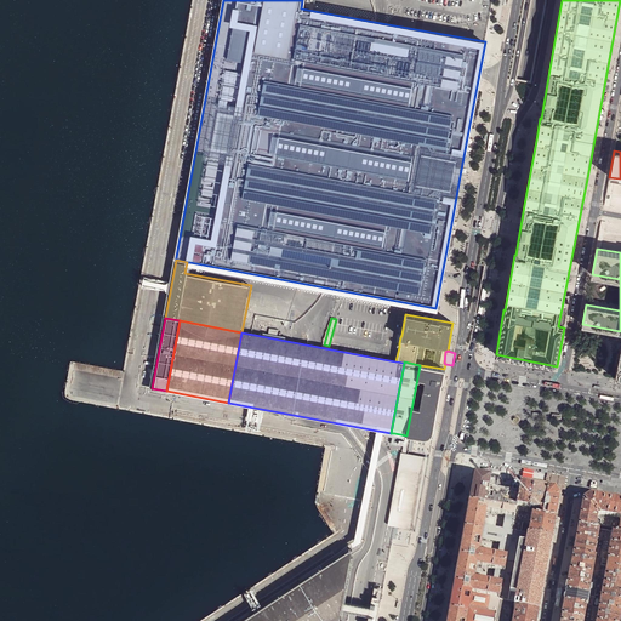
[(406,436),(410,437),(414,438),(415,437),(422,438),(426,438),(429,437),(432,434),(433,432),(442,383),(443,383),(445,370),(444,369),(420,365),(406,436)]
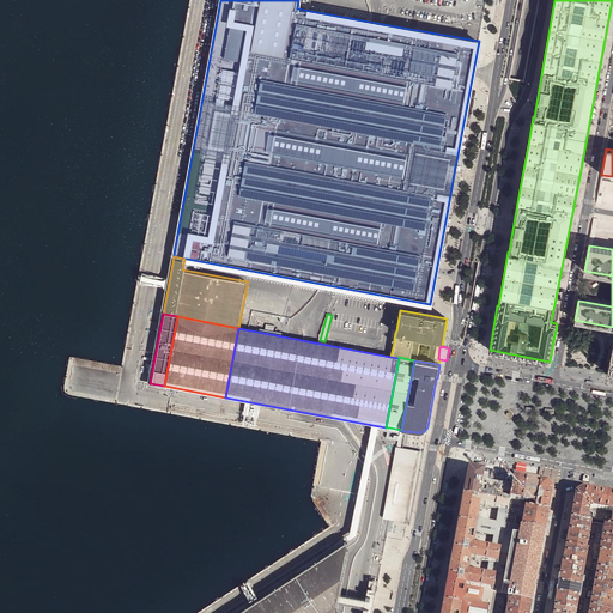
[(228,612),(235,612),(246,606),(255,600),(307,566),(315,560),(347,539),(360,532),(375,450),(380,426),(372,425),(369,444),(354,530),(228,612)]
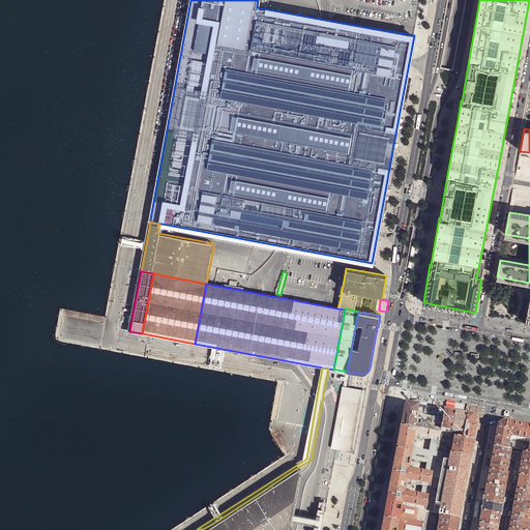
[(359,422),(360,416),(365,390),(348,386),(350,373),(347,372),(345,386),(343,386),(343,390),(354,392),(354,390),(360,391),(359,394),(361,394),(353,439),(351,439),(350,442),(345,441),(346,438),(340,437),(339,444),(334,443),(335,436),(333,436),(331,447),(337,448),(354,451),(359,422)]
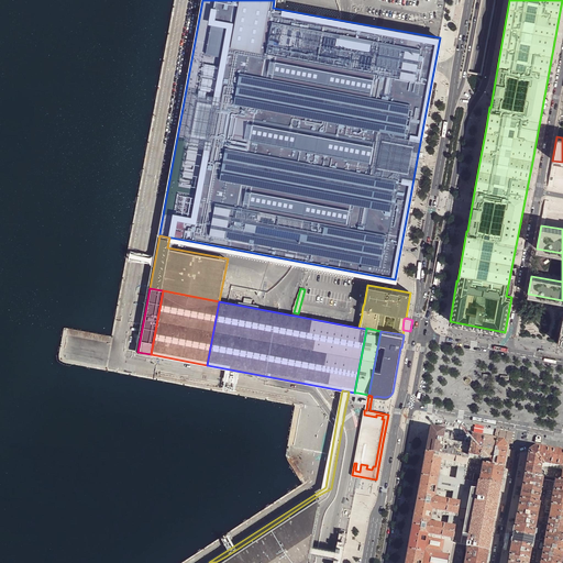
[(364,415),(354,463),(356,463),(355,471),(360,472),(361,464),(367,465),(366,468),(372,470),(373,466),(375,466),(384,419),(382,419),(383,416),(376,415),(376,417),(364,415)]
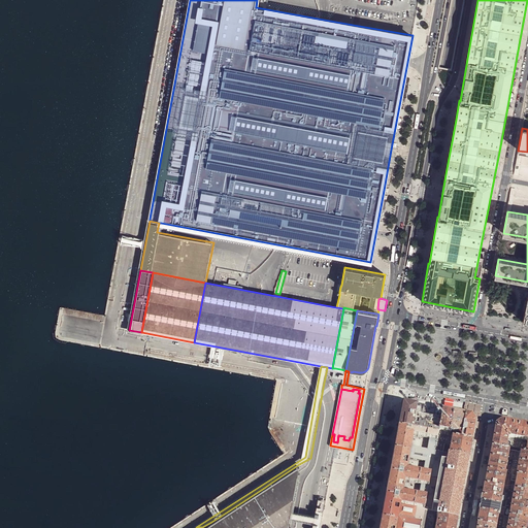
[(403,403),(399,427),(413,430),(418,405),(403,403)]
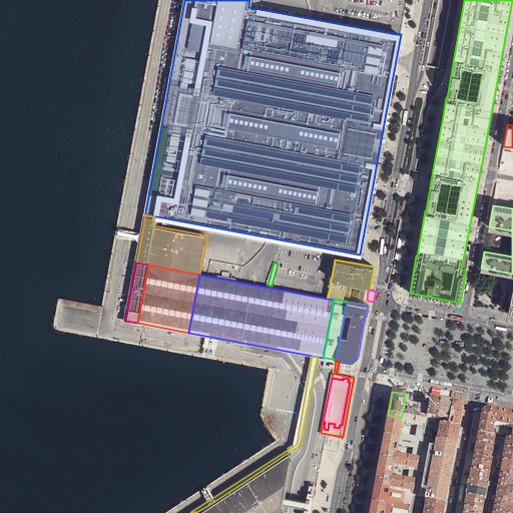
[(427,398),(426,407),(423,406),(424,397),(418,396),(406,394),(401,418),(426,422),(430,398),(427,398)]
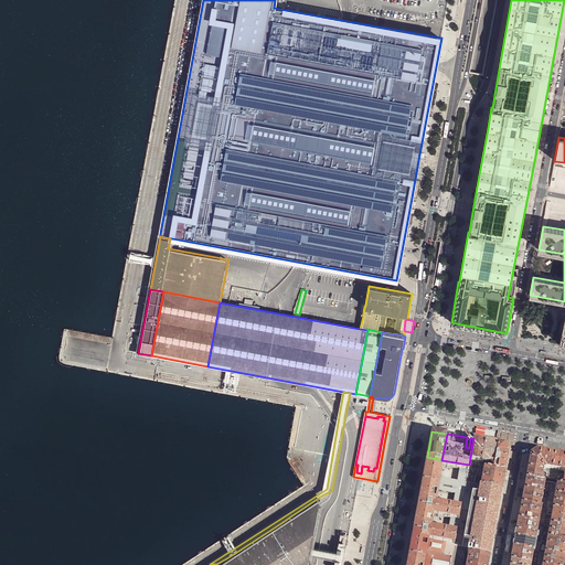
[(481,467),(486,441),(480,439),(473,438),(469,465),(481,467)]
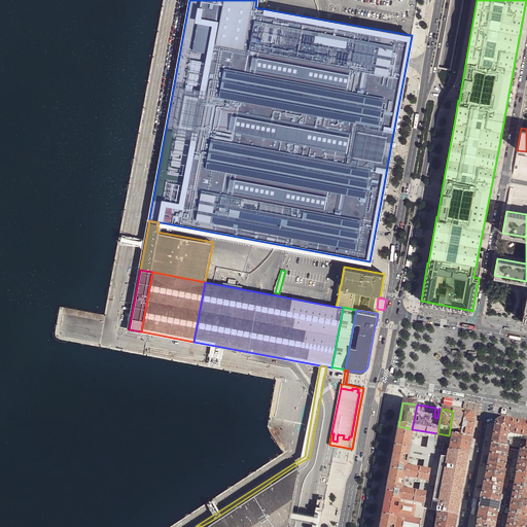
[(453,412),(449,435),(460,437),(465,414),(459,413),(453,412)]
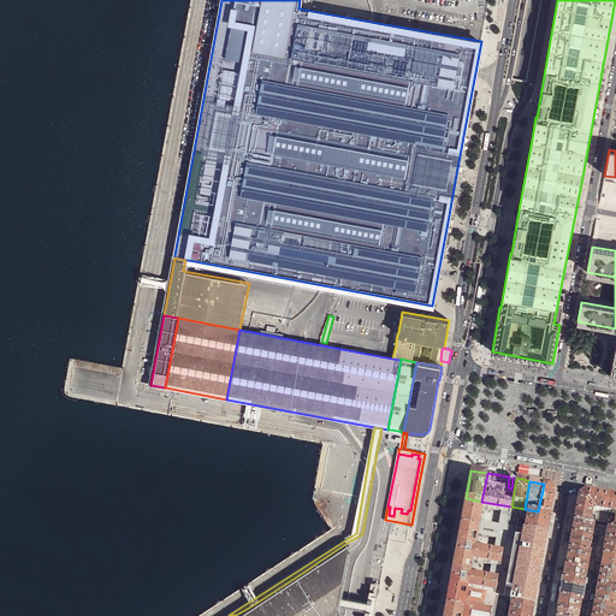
[(551,485),(544,484),(538,511),(552,514),(554,507),(556,492),(551,485)]
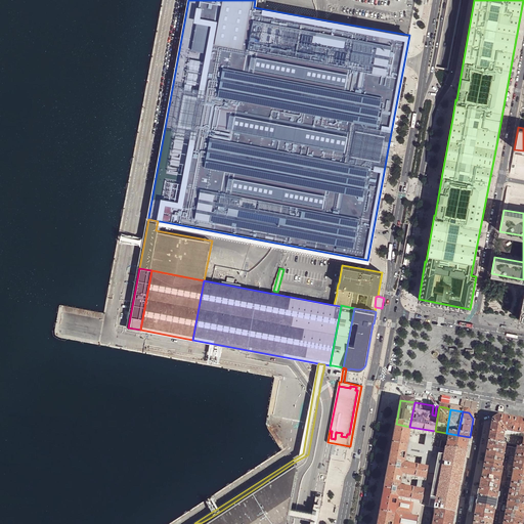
[(490,435),(488,444),(503,446),(505,436),(507,434),(522,437),(523,439),(522,450),(523,449),(523,422),(520,422),(518,421),(515,421),(498,418),(492,422),(490,435)]
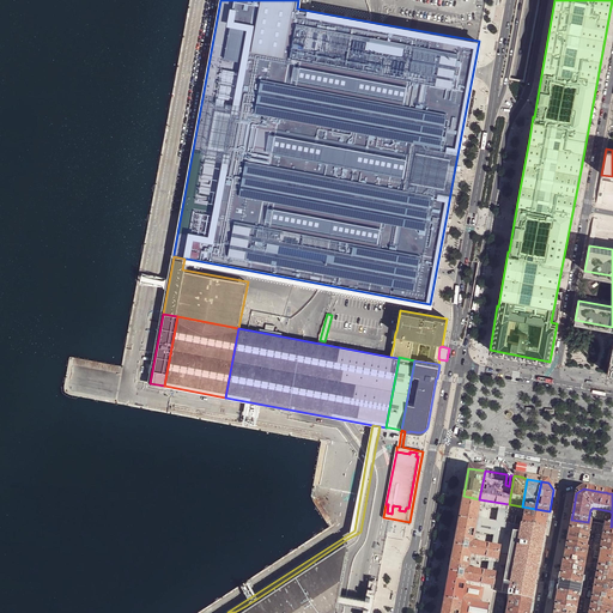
[(504,528),(505,525),(509,504),(479,499),(463,496),(461,510),(459,522),(504,532),(504,528)]
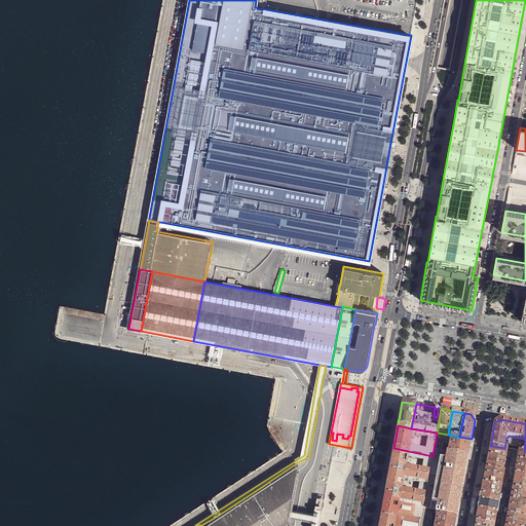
[(443,443),(449,444),(448,452),(467,455),(470,446),(472,439),(459,437),(448,435),(437,433),(434,450),(442,451),(443,443)]
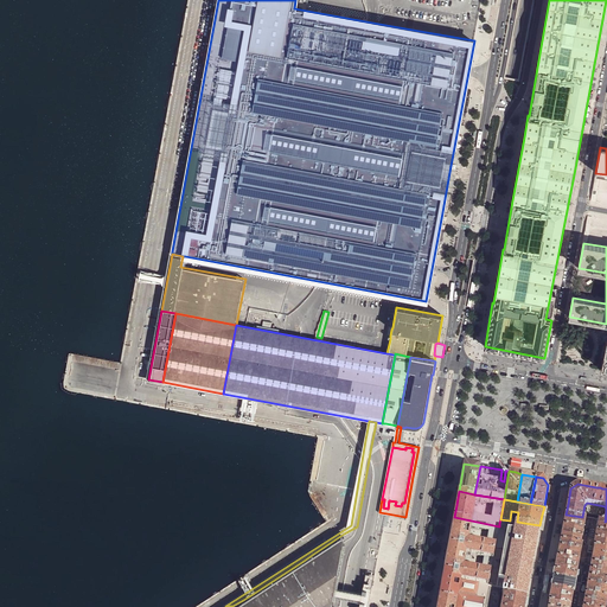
[(582,517),(586,518),(593,519),(599,521),(605,522),(606,509),(605,506),(587,503),(585,505),(582,517)]
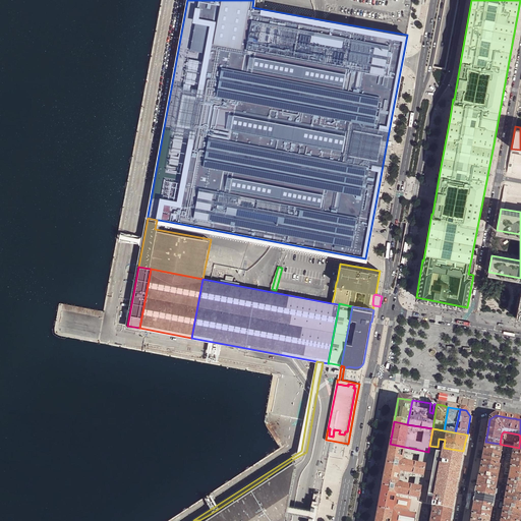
[(501,454),(503,445),(500,444),(485,442),(484,447),(483,451),(501,454)]
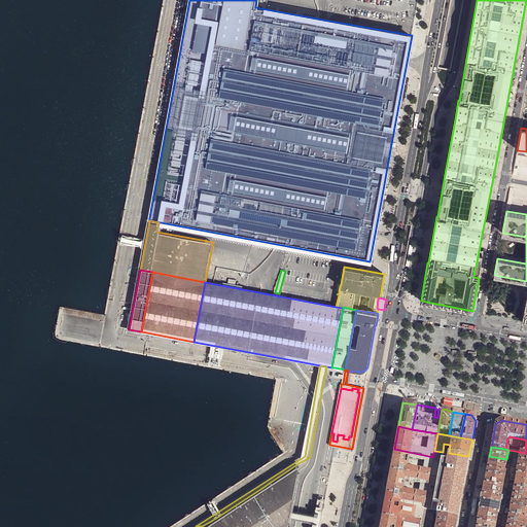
[(391,461),(389,472),(428,480),(433,457),(394,449),(391,461)]
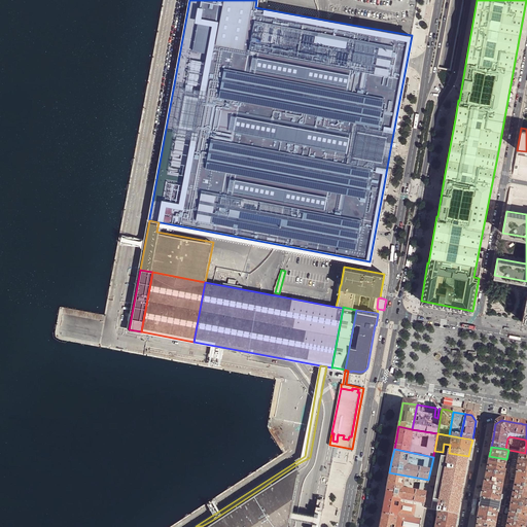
[(424,502),(423,508),(434,511),(433,515),(458,519),(458,517),(461,501),(462,492),(463,490),(467,468),(467,466),(468,460),(468,457),(468,456),(449,453),(443,452),(434,451),(433,454),(433,457),(428,480),(428,482),(424,502)]
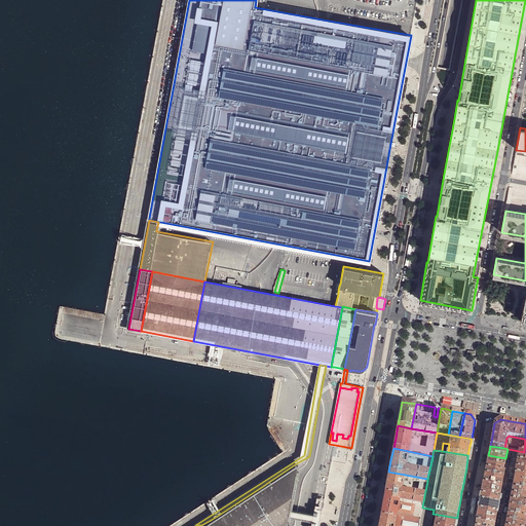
[(525,451),(524,452),(519,451),(514,450),(512,459),(517,460),(525,461),(525,451)]
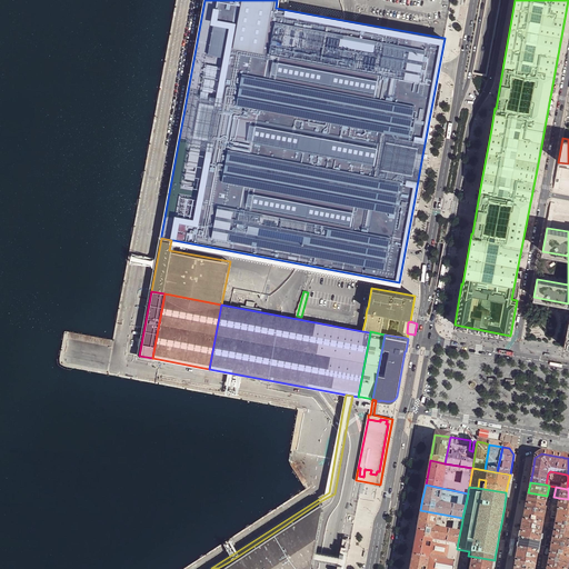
[(526,507),(545,510),(547,496),(528,492),(527,501),(526,507)]
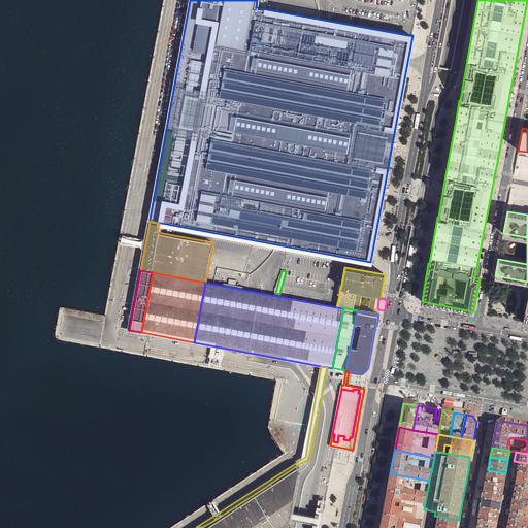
[(514,461),(510,474),(512,474),(517,475),(519,462),(514,461)]
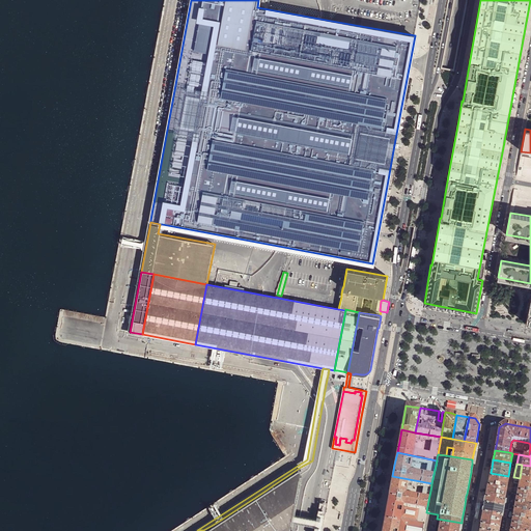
[(530,466),(522,465),(520,478),(521,478),(530,480),(530,466)]
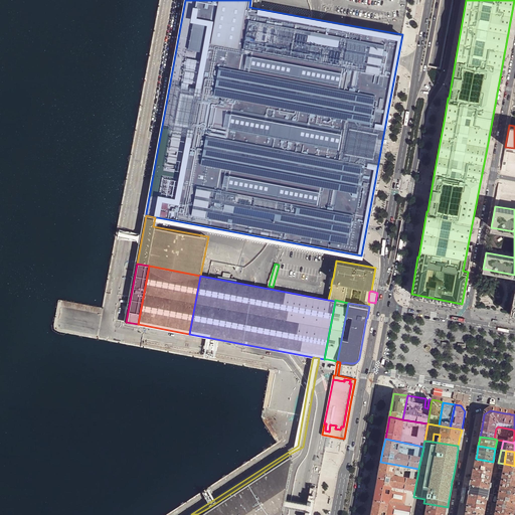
[(279,514),(281,514),(283,506),(284,500),(285,495),(272,504),(261,489),(281,476),(287,484),(292,453),(265,471),(269,476),(261,481),(258,476),(214,504),(217,509),(210,514),(206,509),(197,514),(279,514)]
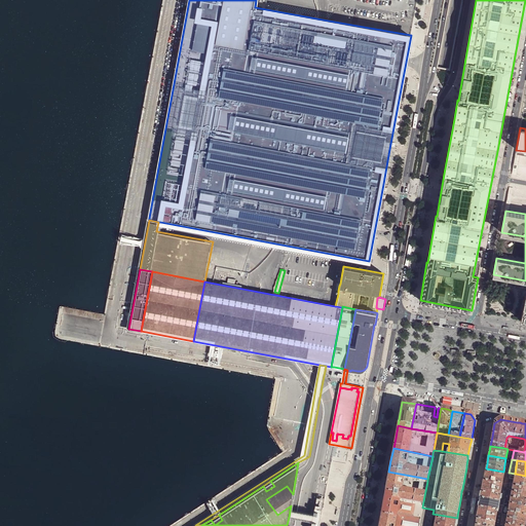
[(483,483),(501,487),(504,472),(503,472),(486,468),(484,477),(483,483)]
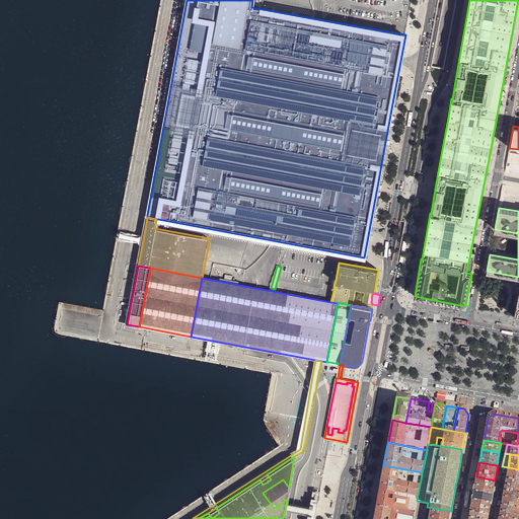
[(379,488),(418,495),(422,474),(422,472),(383,465),(381,477),(379,488)]
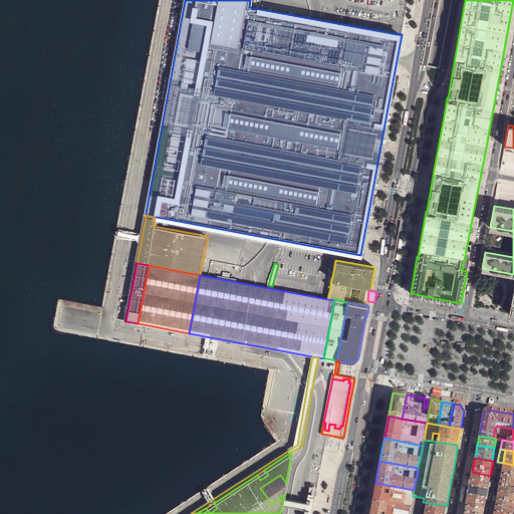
[(501,478),(513,479),(513,465),(504,463),(501,478)]
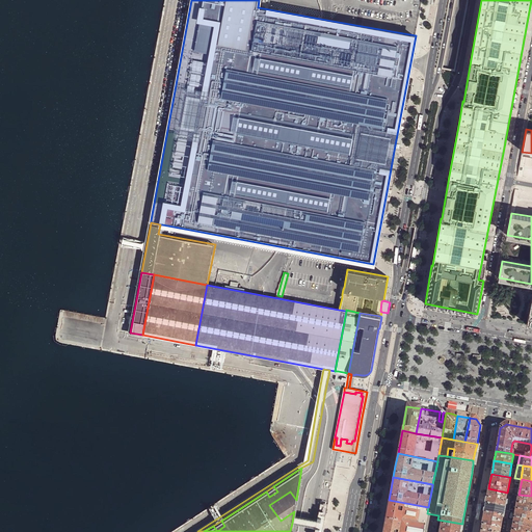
[(273,486),(266,491),(269,497),(277,491),(273,486)]
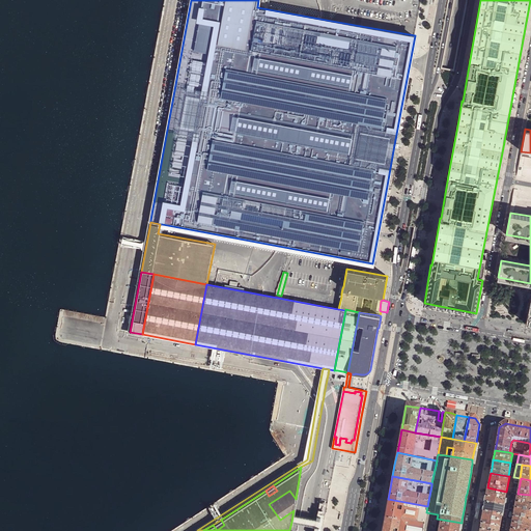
[(504,503),(506,492),(487,487),(486,496),(485,500),(504,503)]
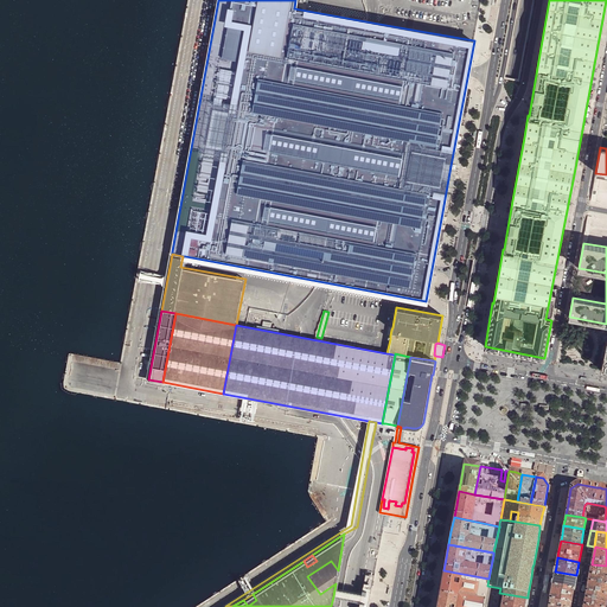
[(338,570),(331,561),(307,576),(320,594),(336,583),(338,570)]
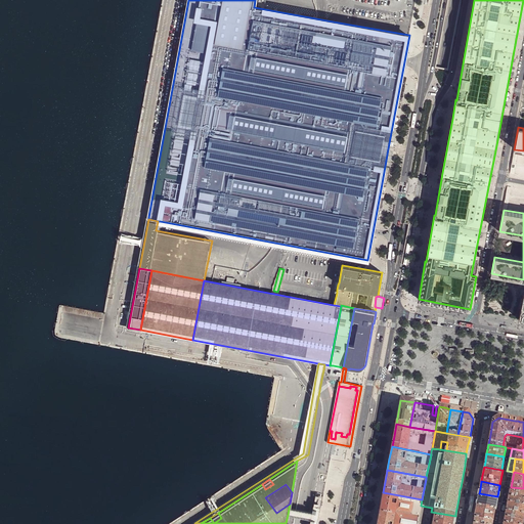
[(523,488),(511,487),(509,498),(523,500),(523,488)]
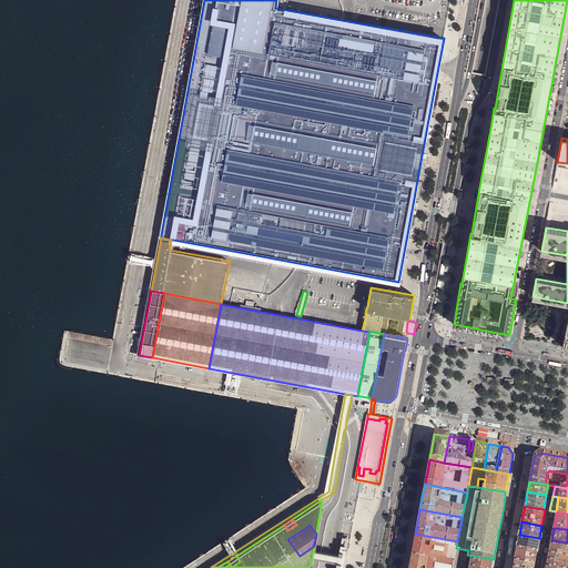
[(457,541),(415,534),(413,546),(411,558),(453,566),(456,548),(457,541)]
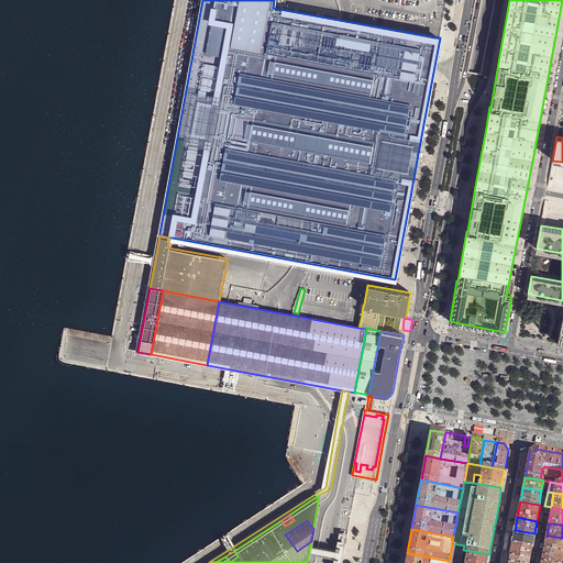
[(534,533),(515,530),(512,542),(511,545),(532,549),(534,533)]
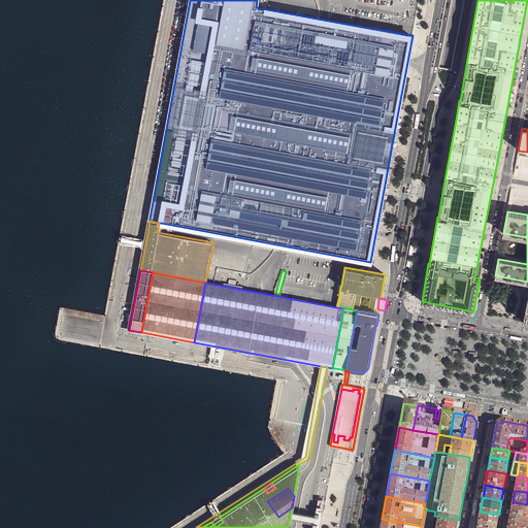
[(304,515),(291,513),(290,519),(303,522),(314,523),(312,524),(317,525),(316,527),(319,527),(325,501),(318,500),(315,513),(319,514),(318,517),(315,517),(304,515)]
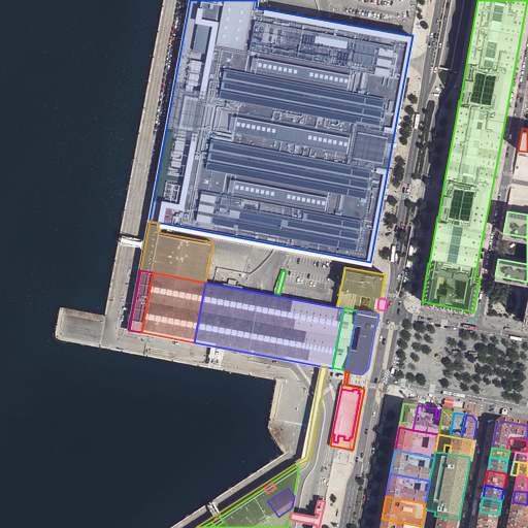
[(509,517),(527,520),(527,504),(513,502),(507,501),(504,516),(508,517),(509,517)]
